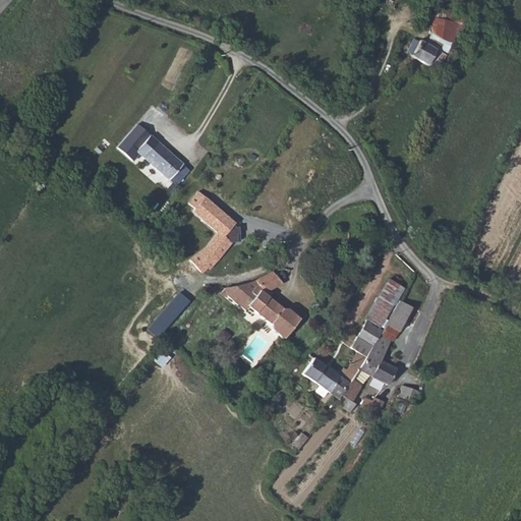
[(430,16),(429,15),(427,33),(439,40),(450,43),(454,26),(453,23),(440,20),(430,16)]
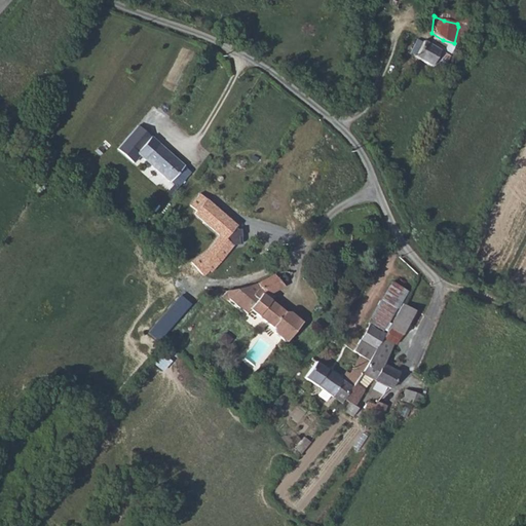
[(418,47),(412,44),(409,52),(414,55),(413,58),(428,67),(429,65),(440,71),(444,64),(451,68),(459,52),(459,51),(452,47),(447,54),(421,40),(418,47)]
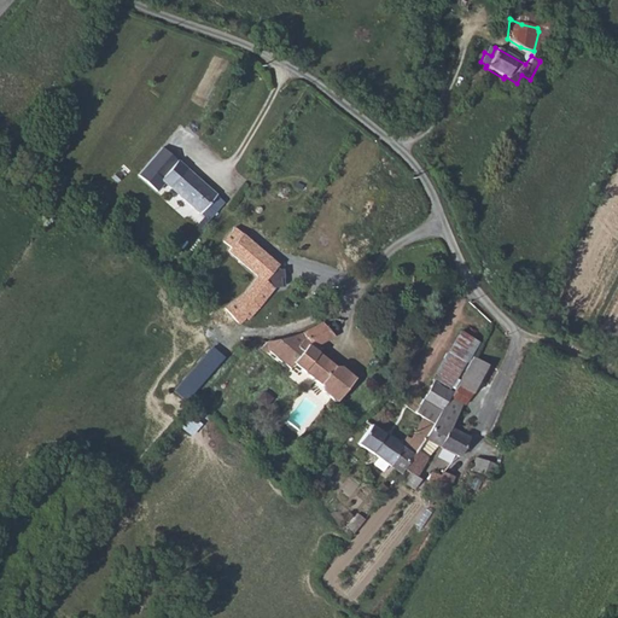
[(163,147),(139,174),(159,193),(168,182),(210,220),(227,203),(185,164),(163,147)]
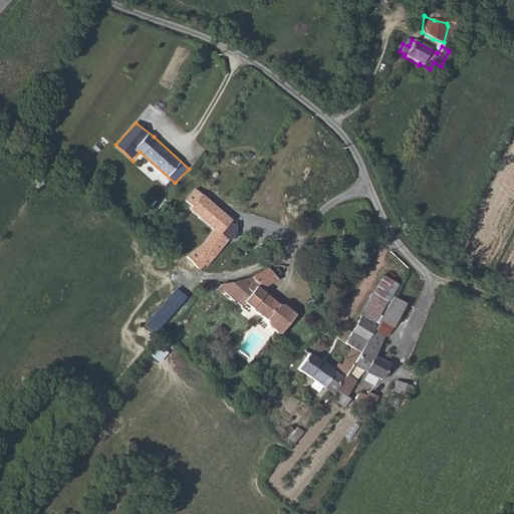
[(186,255),(198,268),(203,263),(205,265),(226,239),(218,232),(230,219),(194,188),(184,199),(190,204),(187,208),(213,231),(202,243),(186,255)]
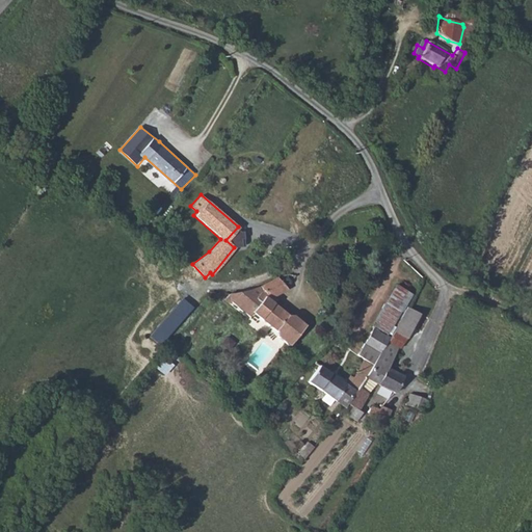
[(285,288),(274,277),(267,282),(254,287),(241,288),(230,288),(229,297),(253,314),(276,328),(280,323),(289,329),(297,318),(295,316),(285,315),(270,303),(270,296),(275,292),(285,288)]
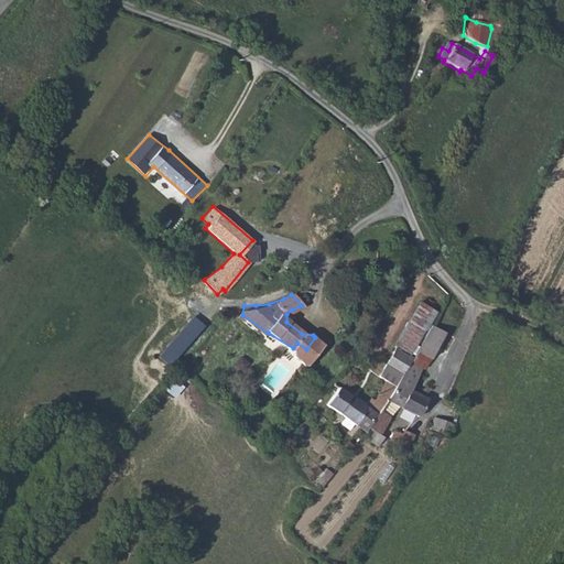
[(425,328),(435,312),(419,301),(408,317),(425,328)]
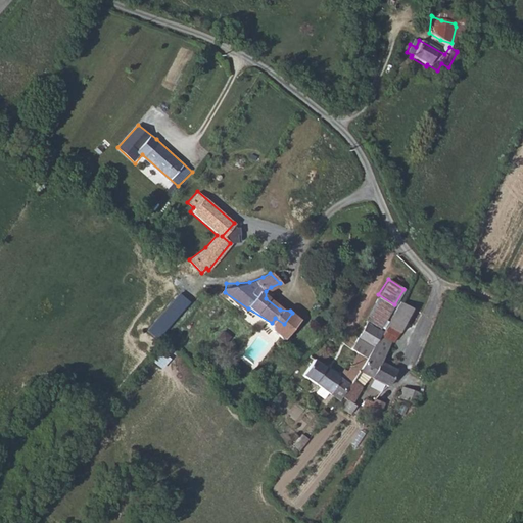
[(191,302),(180,292),(147,330),(158,340),(191,302)]
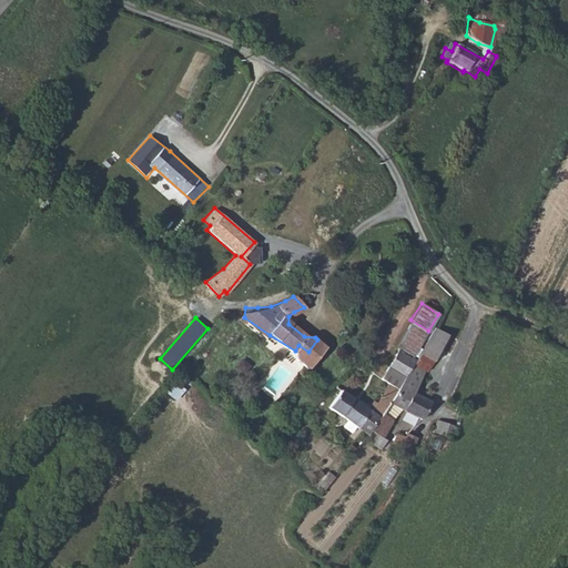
[(270,335),(244,317),(243,326),(264,341),(270,335)]
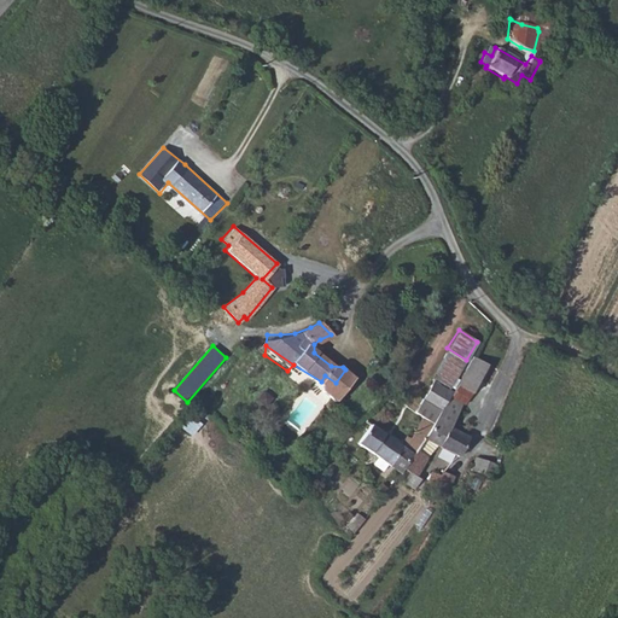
[(448,397),(461,404),(462,406),(476,382),(481,383),(489,366),(472,355),(450,391),(448,397)]
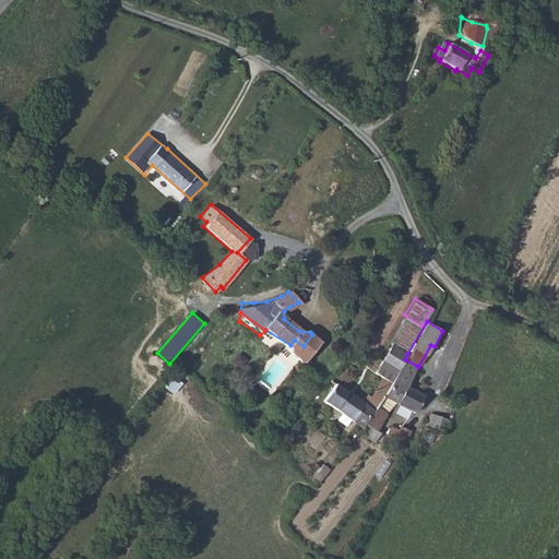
[(294,340),(290,345),(292,356),(305,365),(322,341),(312,334),(304,346),(294,340)]
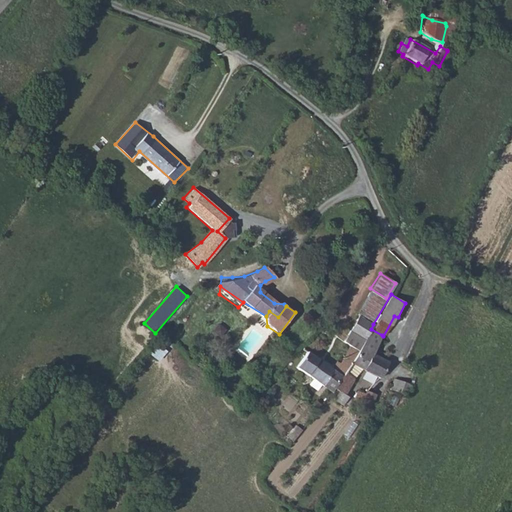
[(364,340),(371,329),(373,324),(358,314),(348,330),(364,340)]
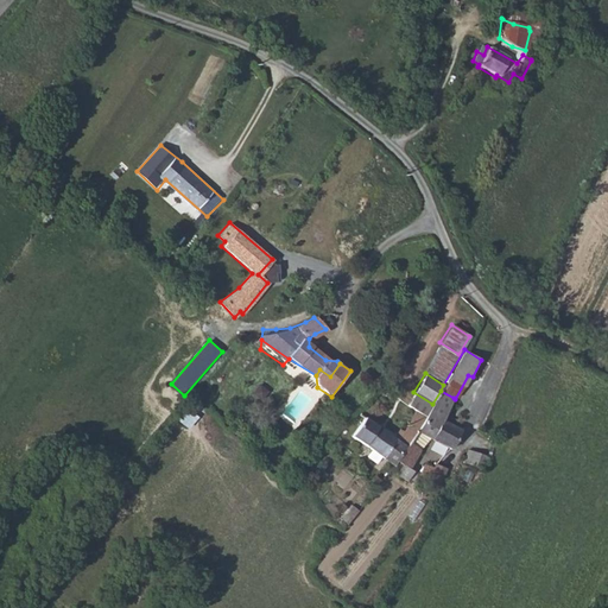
[(456,437),(461,429),(443,418),(454,398),(441,391),(432,404),(426,415),(417,428),(393,464),(391,468),(394,470),(394,474),(405,481),(412,470),(409,469),(426,437),(451,450),(456,437)]
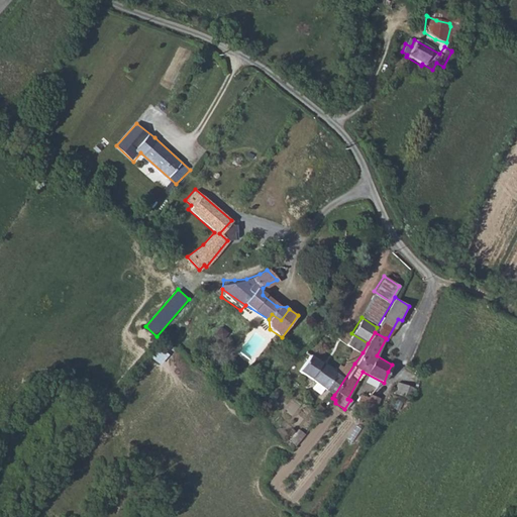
[(298,371),(334,395),(354,364),(346,359),(337,374),(309,354),(298,371)]
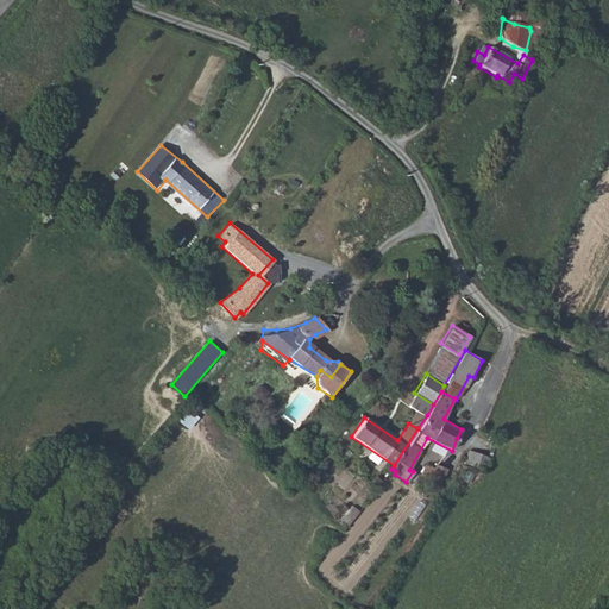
[(437,487),(446,471),(435,465),(432,469),(426,464),(419,476),(437,487)]
